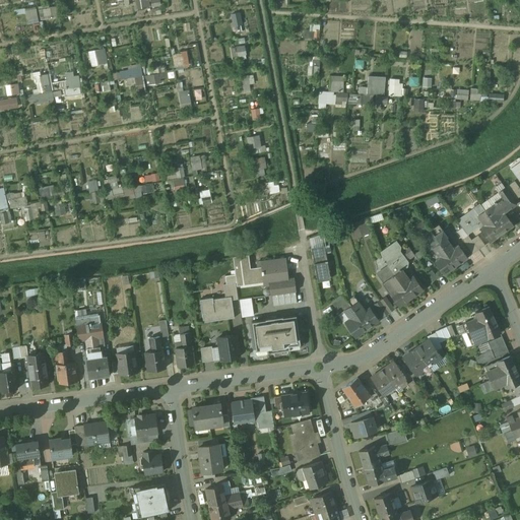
[(136,0),(138,8),(164,6),(163,0),(136,0)]
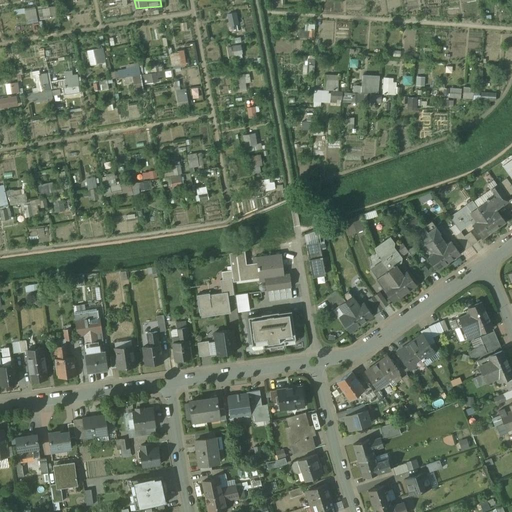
[(41,18),(59,16),(58,6),(40,9),(41,18)]
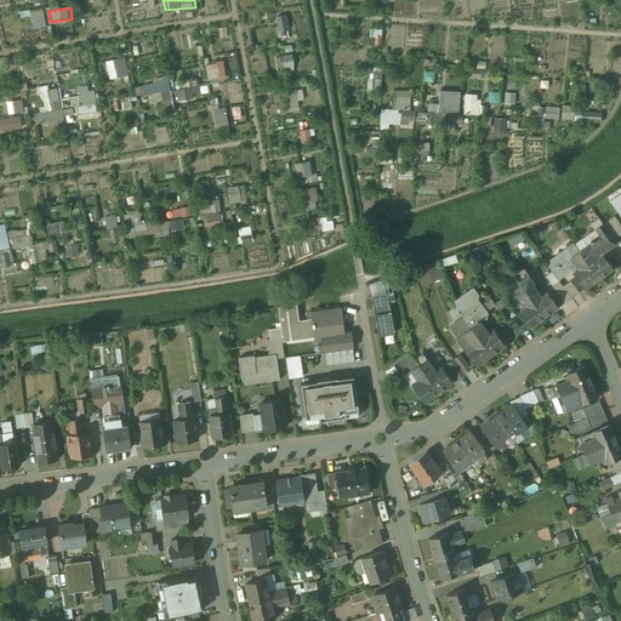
[(34,28),(49,27),(47,10),(33,10),(34,28)]
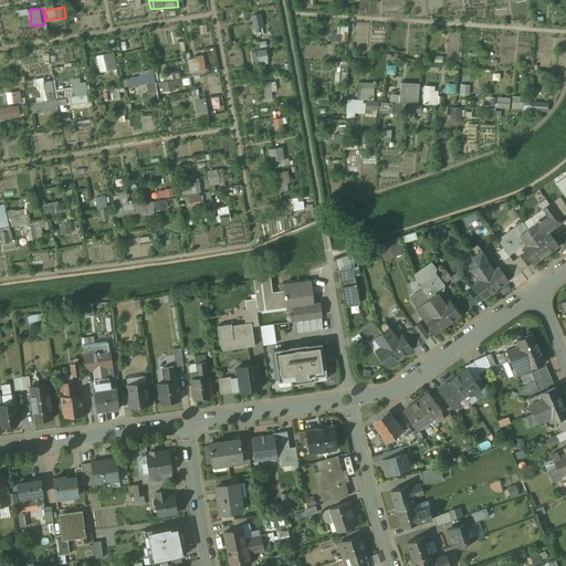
[(253,14),(254,28),(265,27),(264,13),(253,14)]
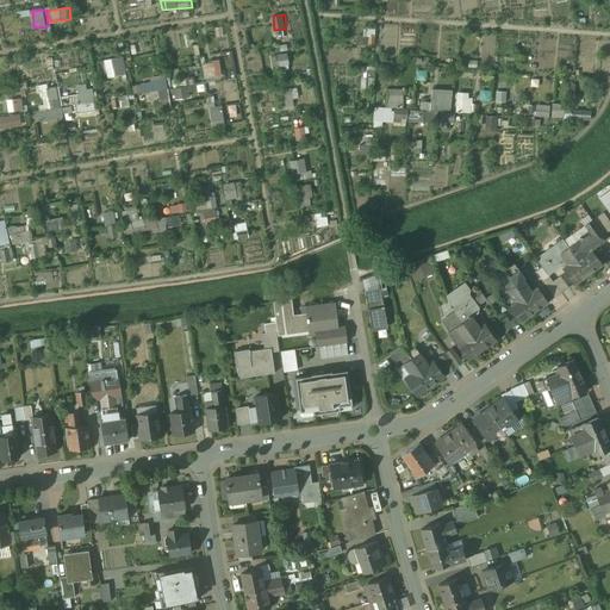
[(360,35),(360,43),(377,44),(377,27),(367,27),(366,36),(360,35)]
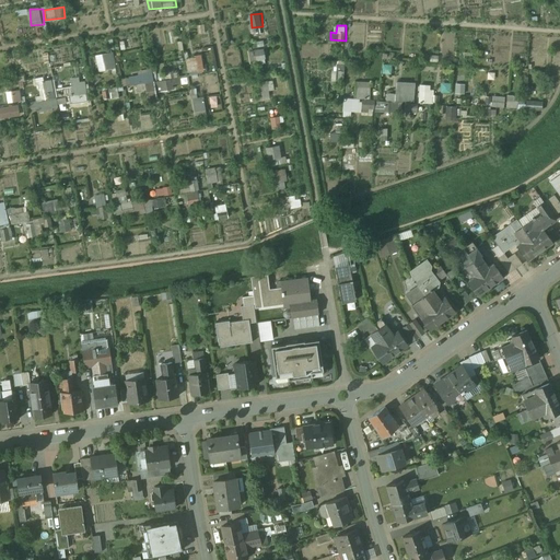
[(267,48),(251,49),(252,63),(267,63),(267,48)]
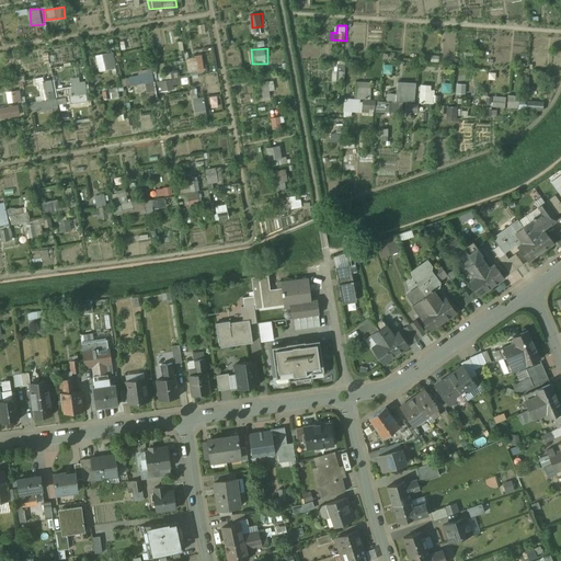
[(98,55),(100,71),(118,68),(115,52),(98,55)]
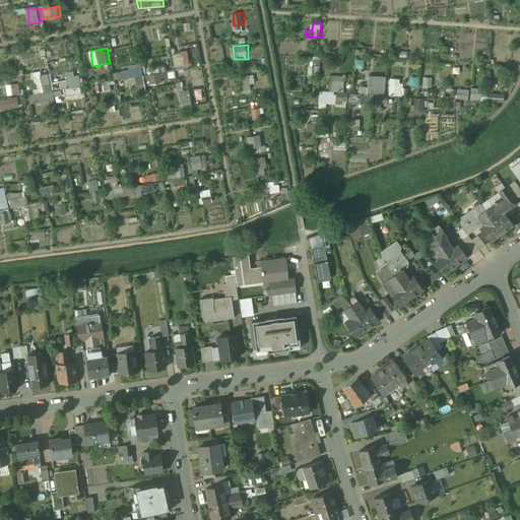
[(177,68),(191,65),(189,51),(174,53),(177,68)]
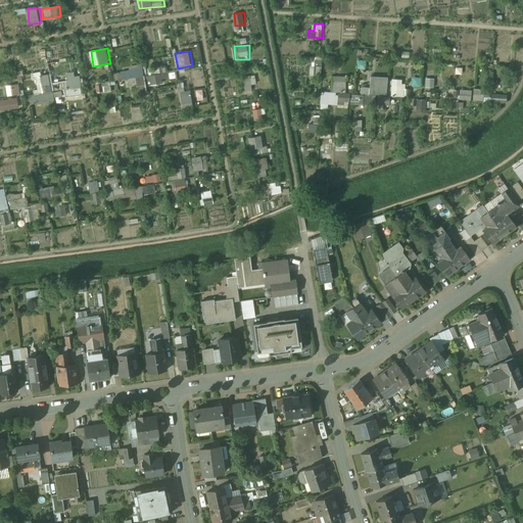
[(311,75),(323,76),(323,56),(315,56),(315,64),(312,64),(311,75)]
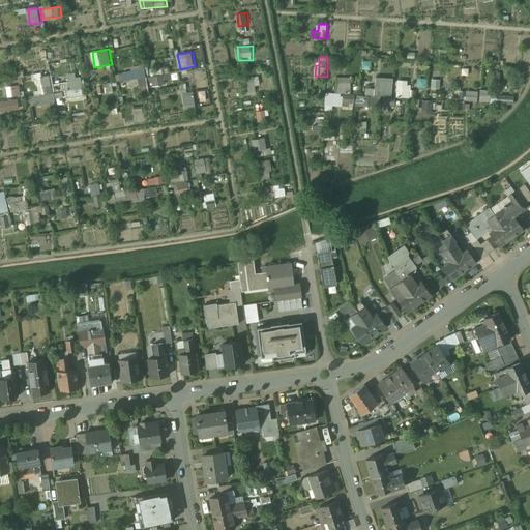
[(145,64),(131,66),(133,71),(116,74),(117,82),(147,77),(145,64)]
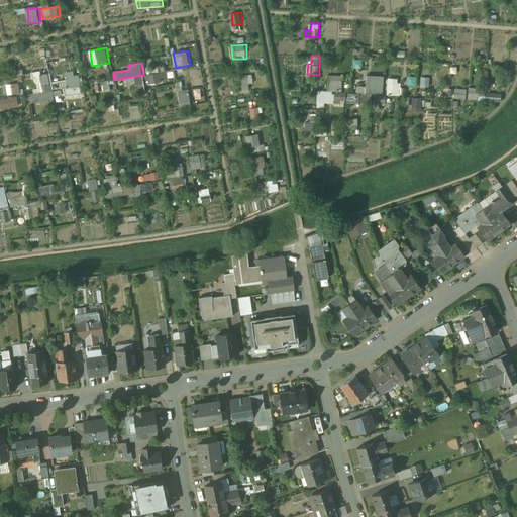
[(147,74),(160,72),(161,78),(168,77),(166,64),(146,67),(147,74)]
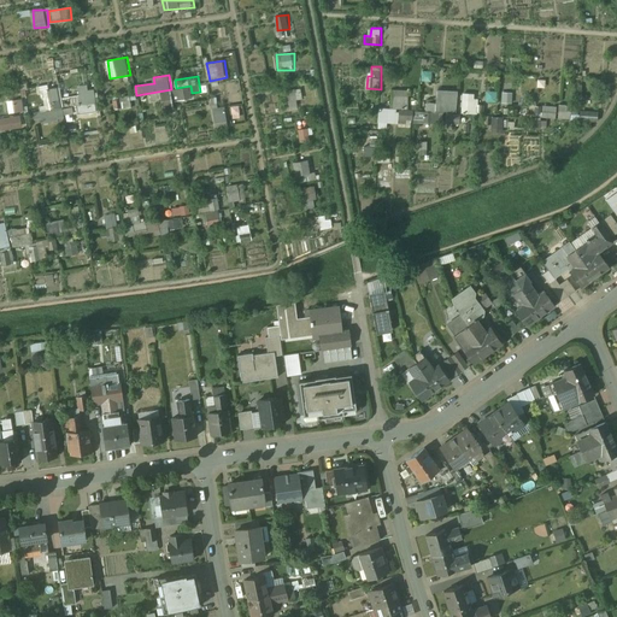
[(65,109),(62,87),(50,89),(50,84),(41,86),(45,107),(35,110),(37,119),(45,118),(45,122),(75,116),(74,106),(65,109)]
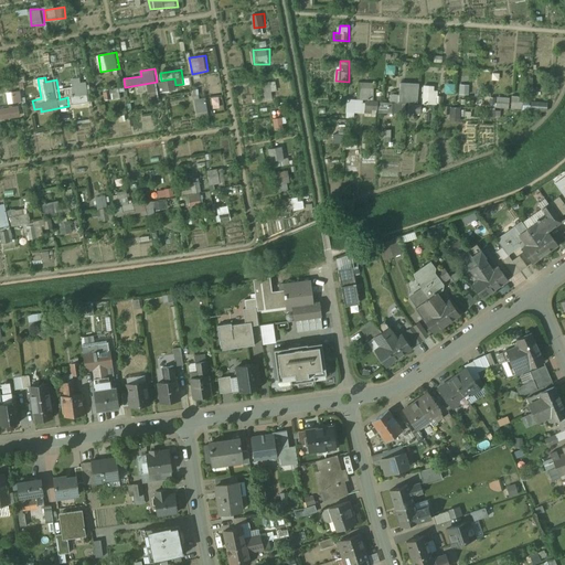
[(87,81),(83,82),(82,77),(73,78),(74,86),(65,88),(67,97),(71,96),(73,105),(92,102),(87,81)]
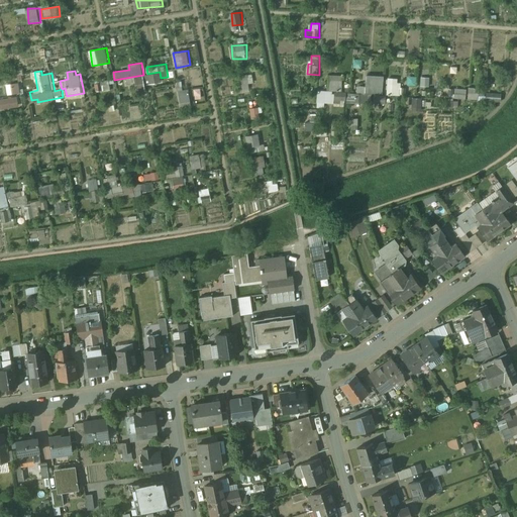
[(148,85),(162,81),(160,73),(145,76),(148,85)]
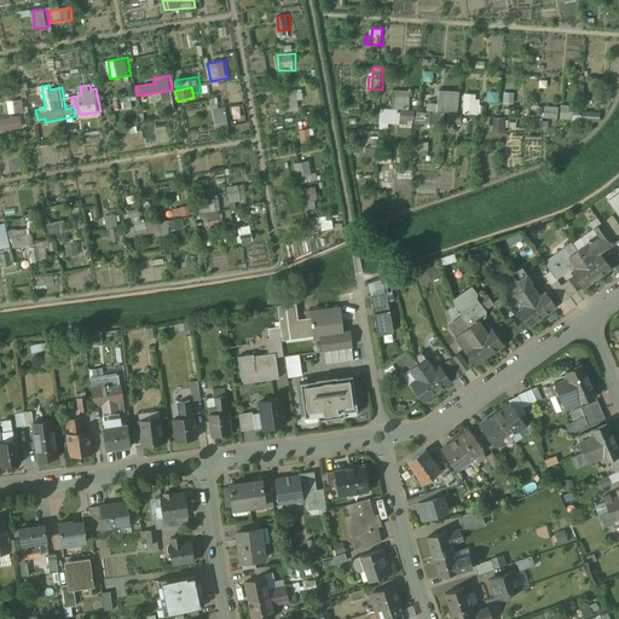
[(300,109),(300,99),(305,99),(304,88),(290,90),(291,110),(300,109)]
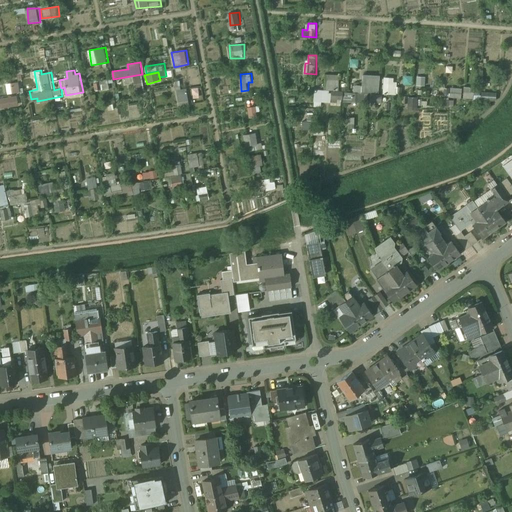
[(339,90),(340,74),(328,74),(328,90),(339,90)]
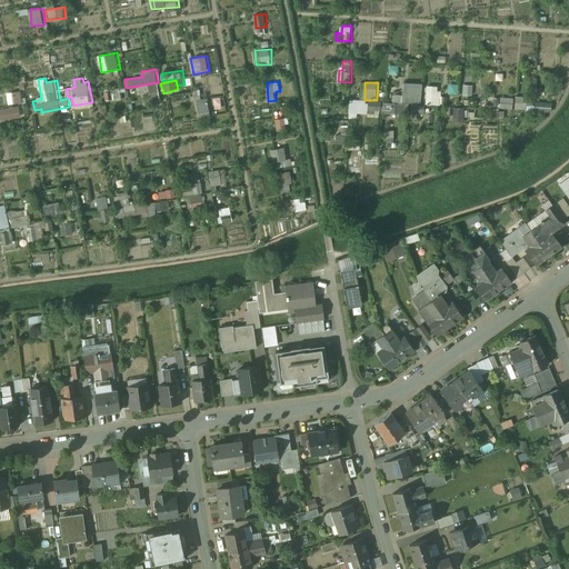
[(423,102),(423,83),(405,82),(403,95),(393,95),(393,83),(387,83),(387,101),(423,102)]
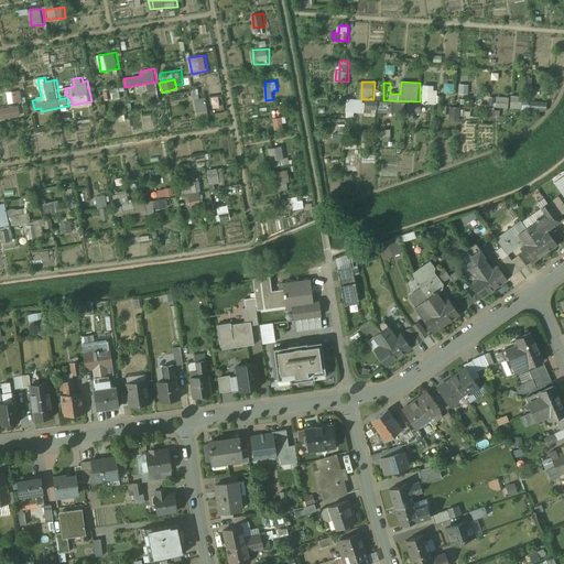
[(458,94),(468,94),(469,85),(458,84),(458,94)]
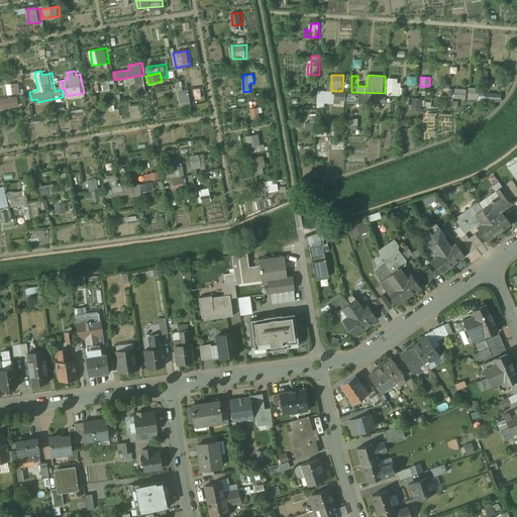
[(388,78),(388,95),(400,95),(401,78),(388,78)]
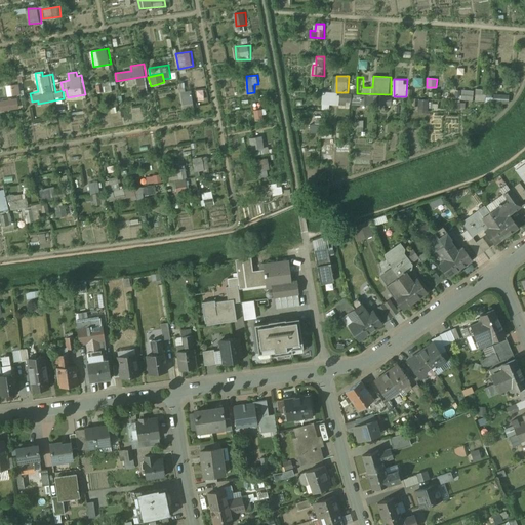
[(112,91),(111,82),(103,82),(104,91),(112,91)]
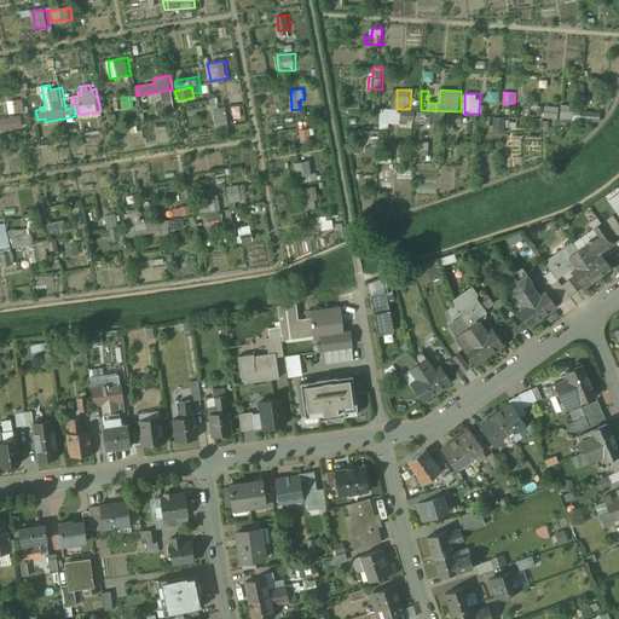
[(10,100),(10,113),(25,111),(24,99),(10,100)]
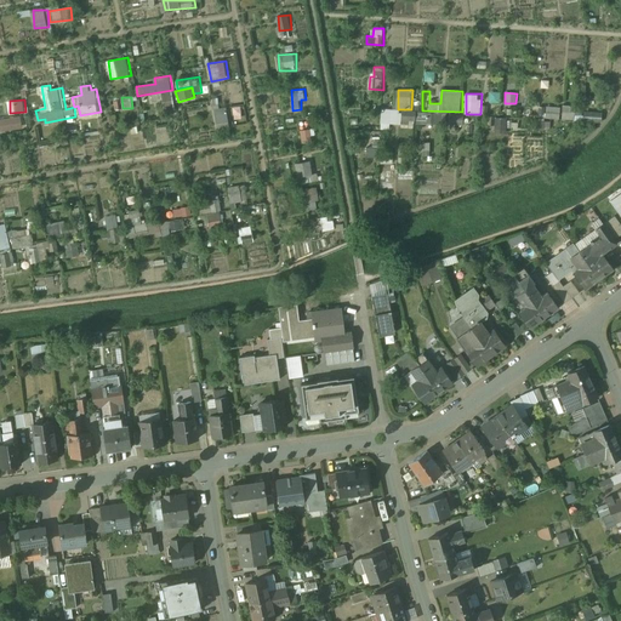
[(564,104),(563,119),(576,120),(577,106),(564,104)]
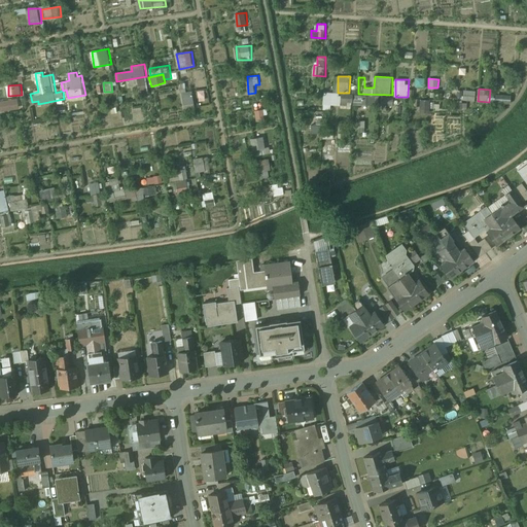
[(465,90),(464,100),(476,101),(478,92),(465,90)]
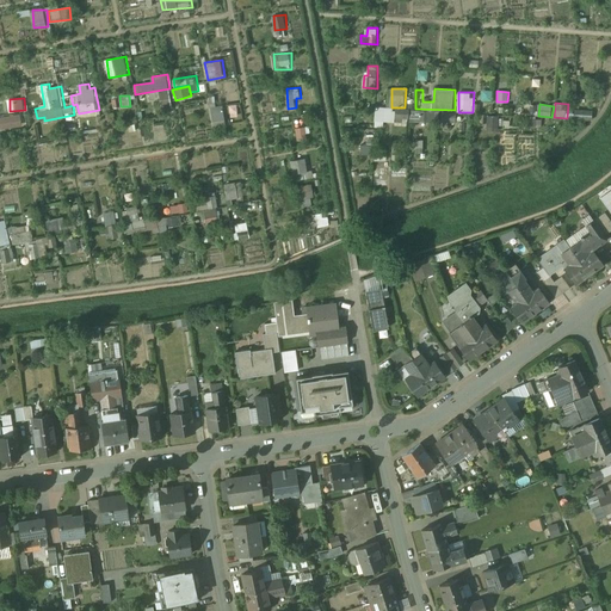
[(224,105),(213,107),(214,122),(227,121),(224,105)]
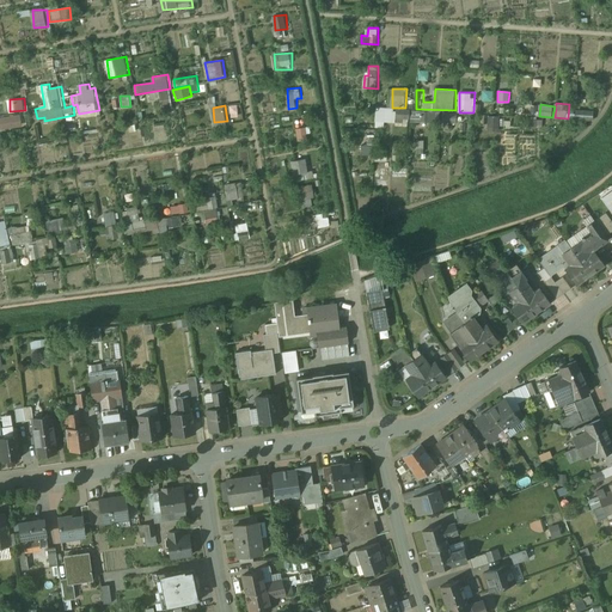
[(377,123),(397,123),(397,108),(377,108),(377,123)]
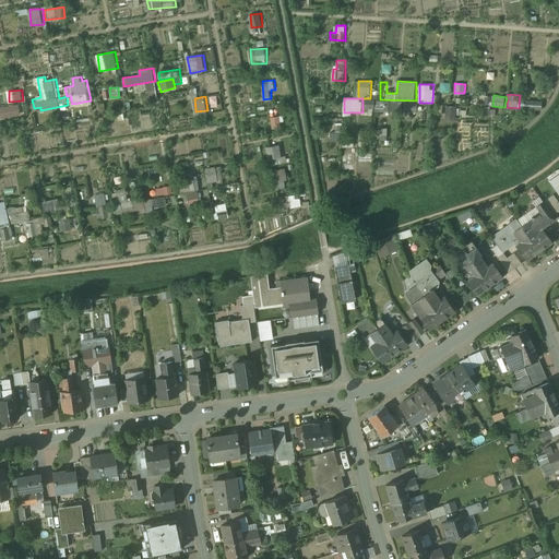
[(384,111),(387,102),(377,99),(375,109),(384,111)]
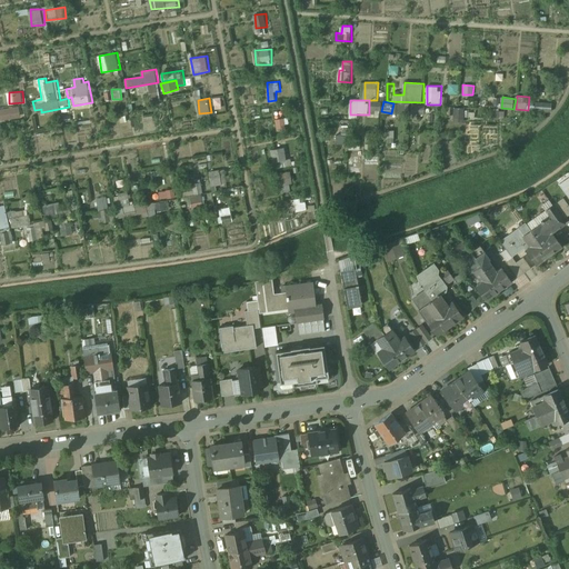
[(402,103),(393,103),(393,113),(402,113),(402,103)]
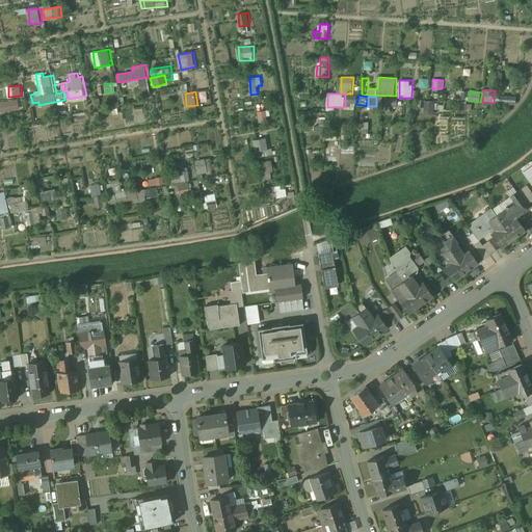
[(345,109),(355,109),(355,98),(345,98),(345,109)]
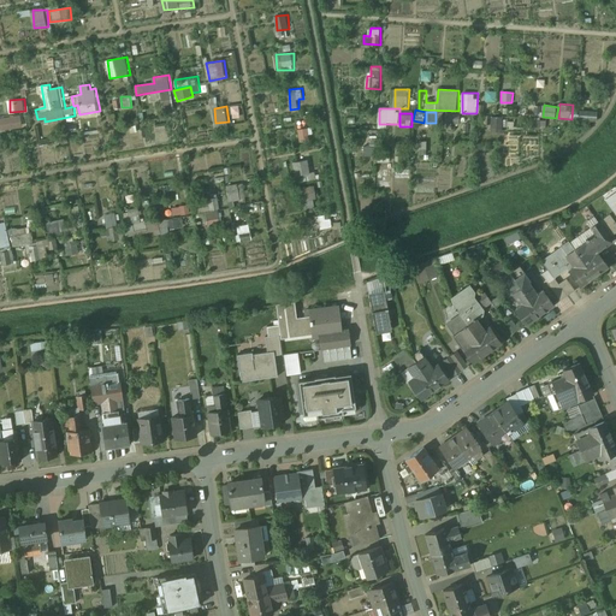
[(503,132),(503,117),(487,116),(487,123),(491,124),(491,131),(503,132)]
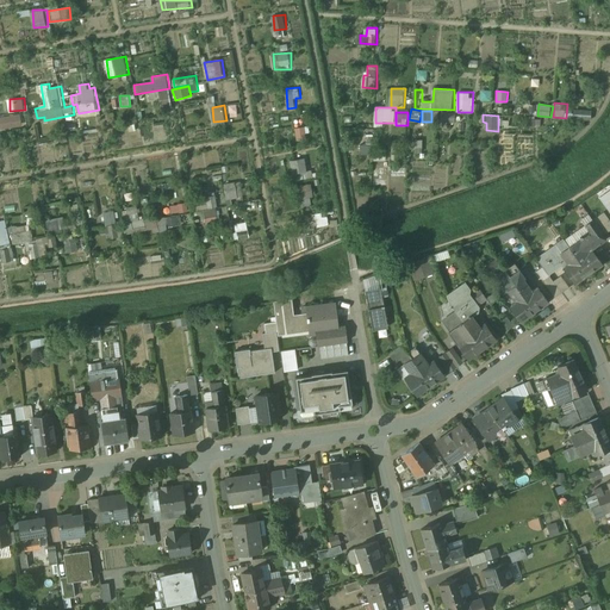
[(24,116),(0,116),(0,129),(25,128),(24,116)]
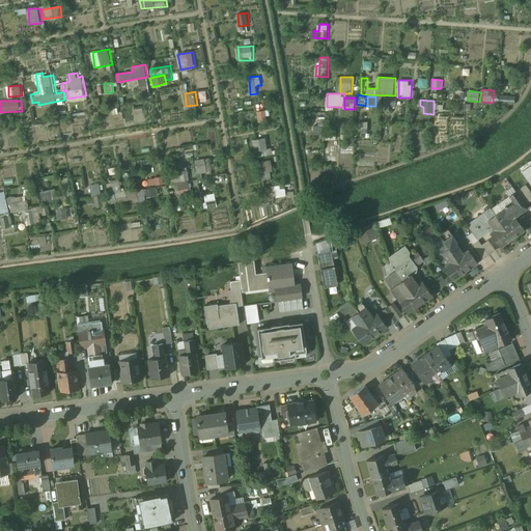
[(259,122),(267,121),(266,110),(258,111),(259,122)]
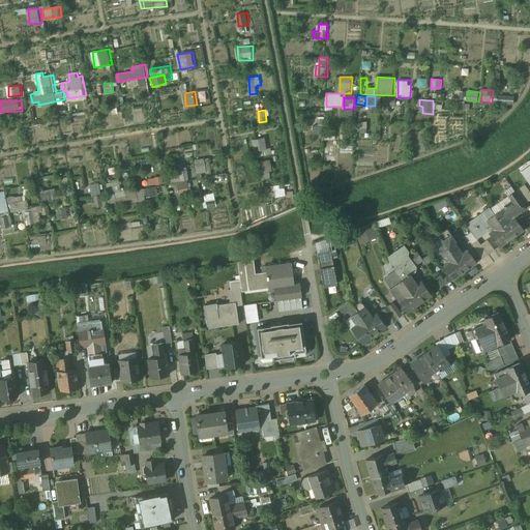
[(315,125),(314,134),(323,134),(324,125),(315,125)]
